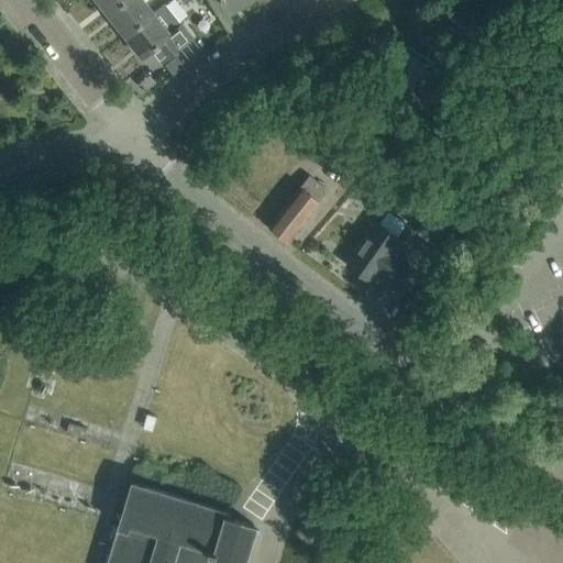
[(97,0),(109,14),(125,0),(97,0)]
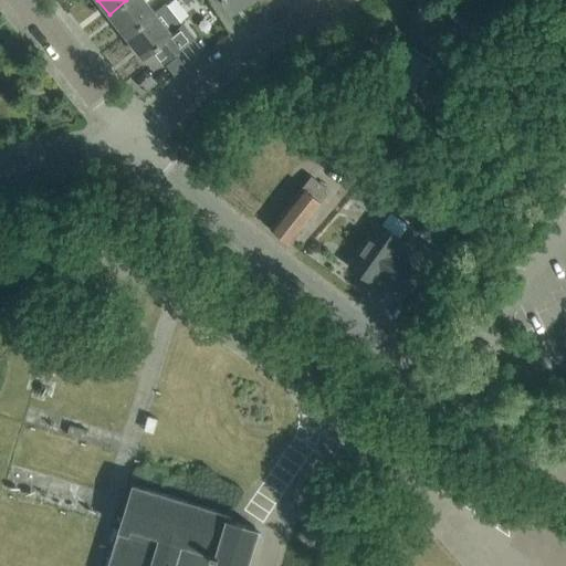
[(154,13),(146,2),(148,0),(126,0),(109,14),(126,35),(154,13)]
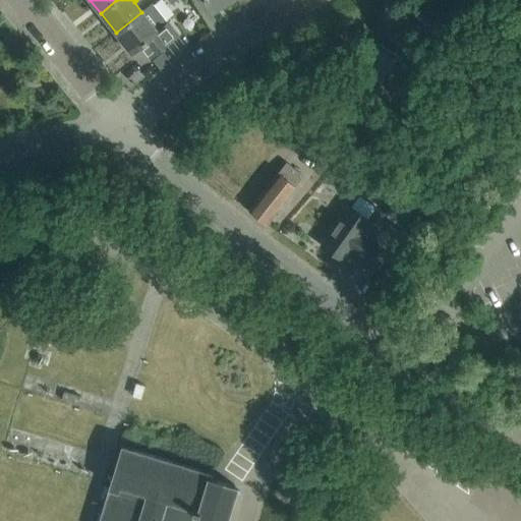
[(229,0),(206,0),(213,10),(229,0)]
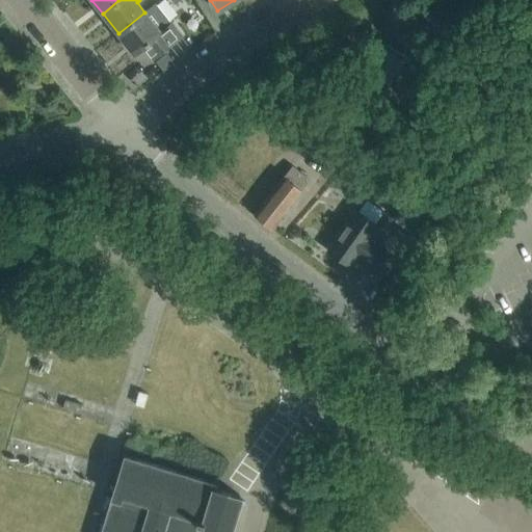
[(171,23),(166,16),(156,3),(144,12),(118,33),(134,53),(143,46),(153,57),(182,35),(171,23)]
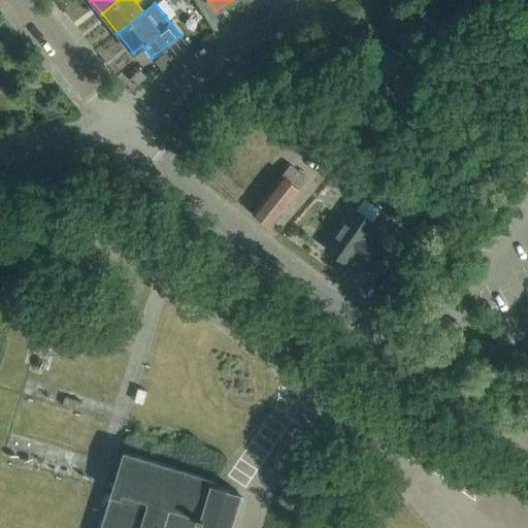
[(165,52),(155,61),(163,70),(173,62),(165,52)]
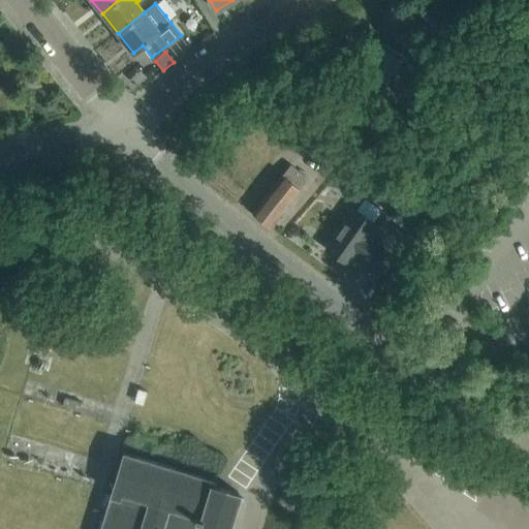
[(283,211),(308,179),(297,170),(294,172),(288,166),(265,196),(252,213),(270,227),(283,211)]
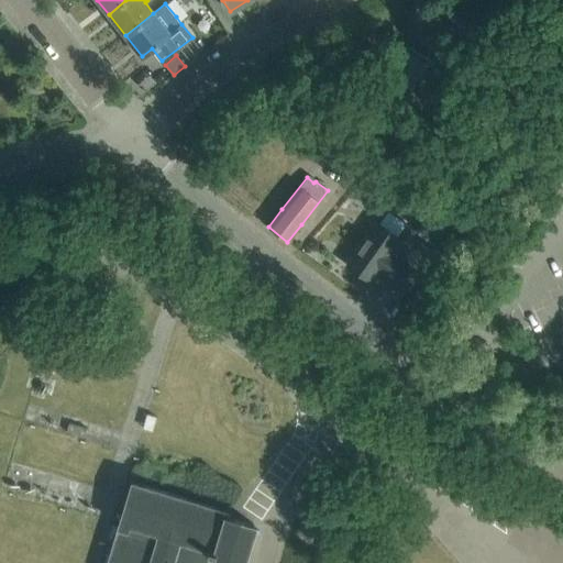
[(377,222),(346,265),(368,280),(376,269),(395,283),(416,254),(397,241),(399,238),(397,236),(406,223),(388,211),(379,223),(377,222)]
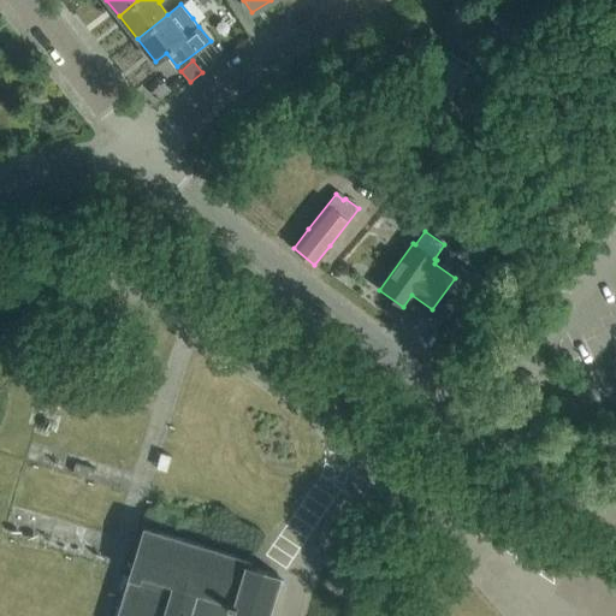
[(265,615),(278,573),(248,564),(249,558),(144,527),(130,574),(132,575),(118,615),(265,615)]
